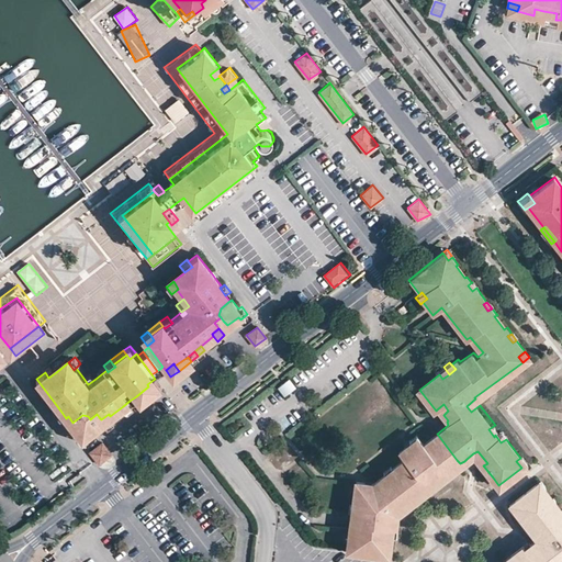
[(56,372),(51,364),(43,370),(45,372),(48,378),(56,372)]
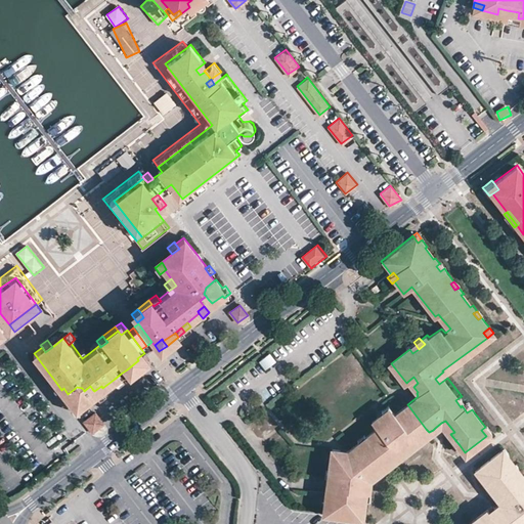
[(412,353),(419,349),(413,342),(407,347),(409,349),(412,353)]
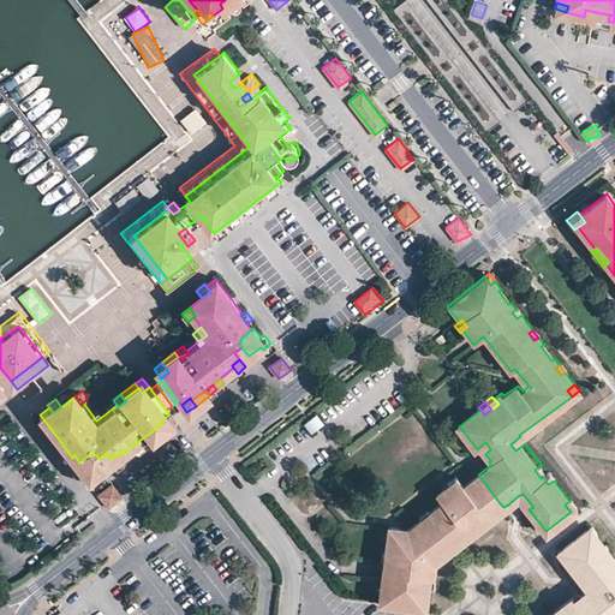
[(105,415),(99,406),(90,412),(96,421),(105,415)]
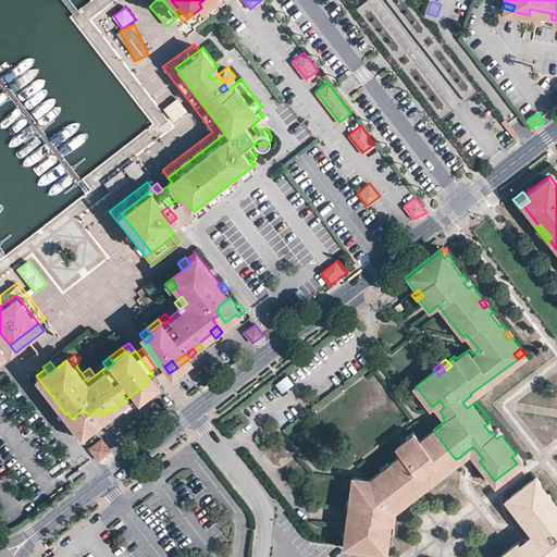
[(274,381),(282,390),(294,381),(286,371),(274,381)]
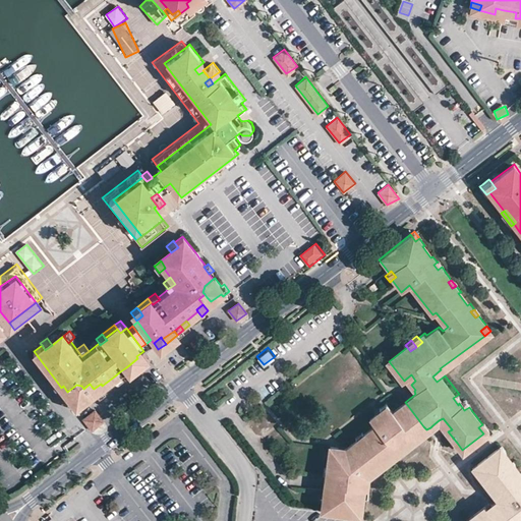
[(149,357),(143,351),(136,356),(137,358),(141,362),(149,357)]
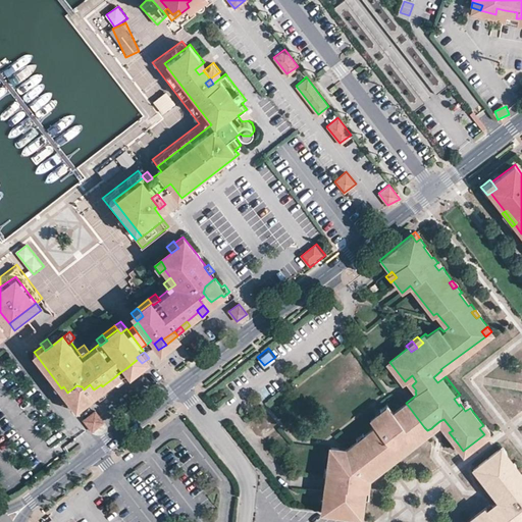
[(142,363),(138,359),(126,368),(129,372),(142,363)]
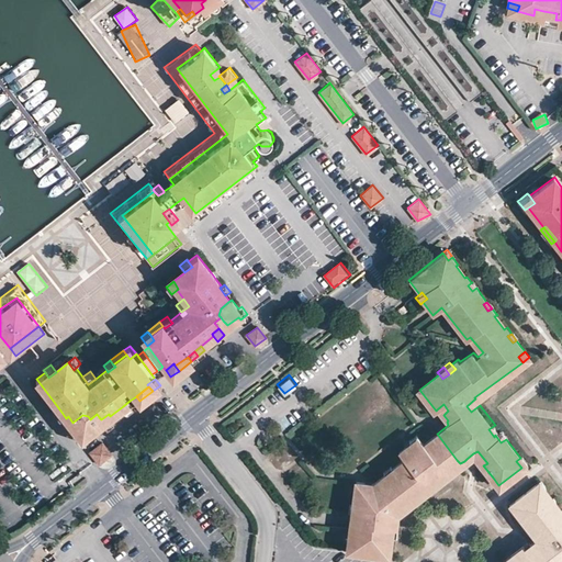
[(139,401),(136,396),(130,401),(133,406),(139,401)]
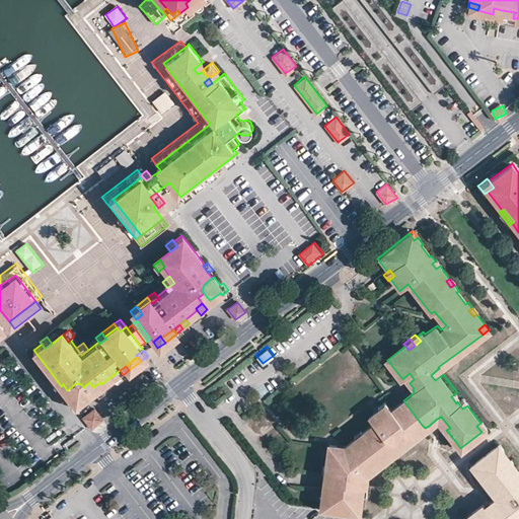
[(443,374),(439,368),(431,375),(435,380),(443,374)]
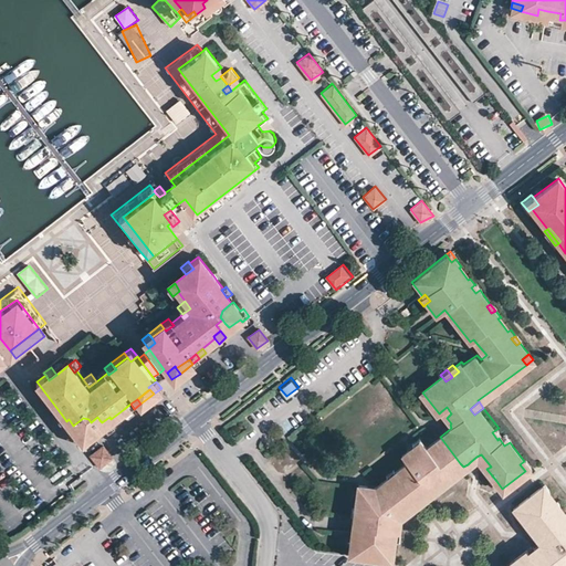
[(134,409),(130,404),(124,409),(127,415),(134,409)]
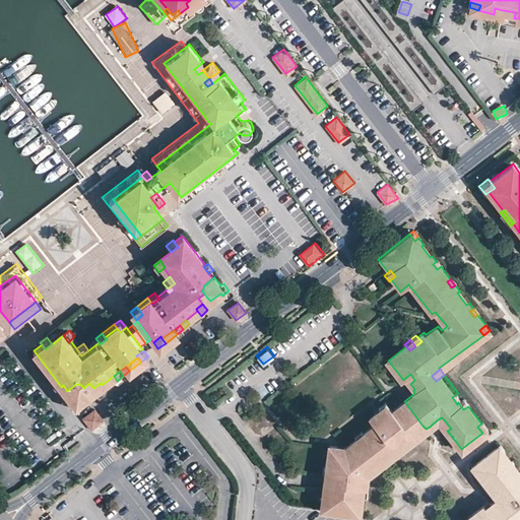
[(408,385),(410,384),(414,380),(410,374),(404,379),(408,385)]
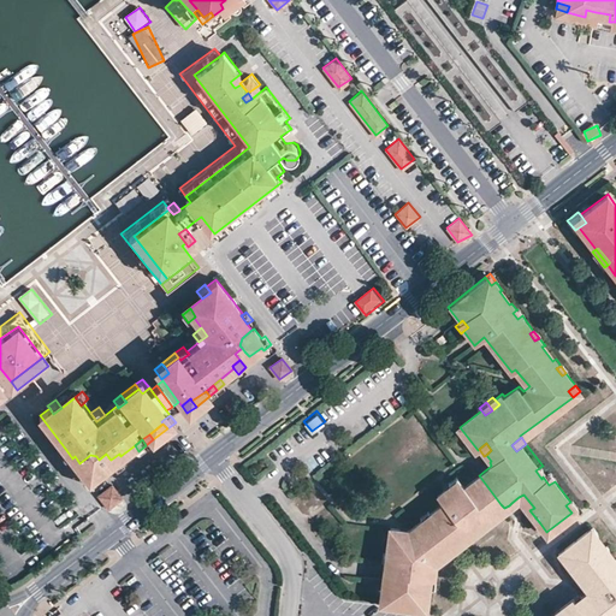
[(125,462),(120,456),(119,454),(111,460),(117,468),(125,462)]
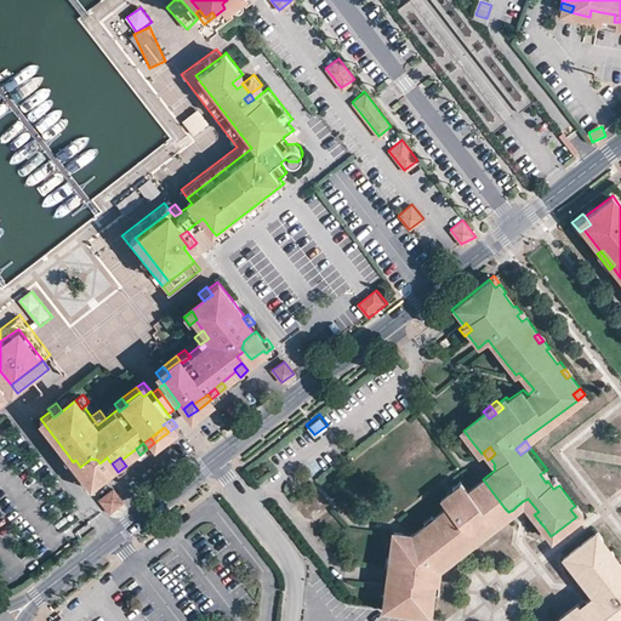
[(102,466),(100,463),(97,460),(91,459),(80,467),(79,468),(86,479),(84,482),(90,490),(97,484),(95,480),(107,472),(102,466)]
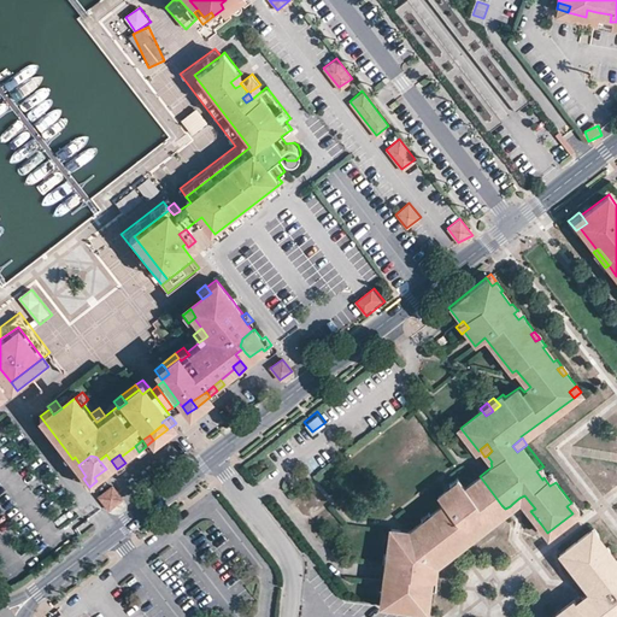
[(550,474),(544,466),(536,471),(542,480),(544,477),(550,474)]
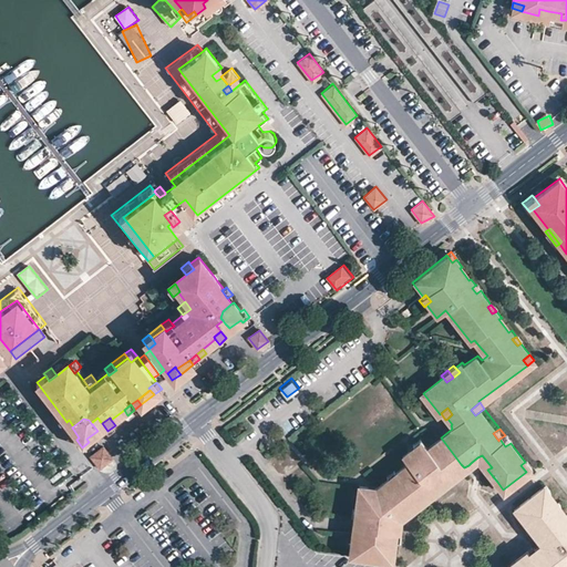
[(505,435),(500,439),(505,446),(511,443),(505,435)]
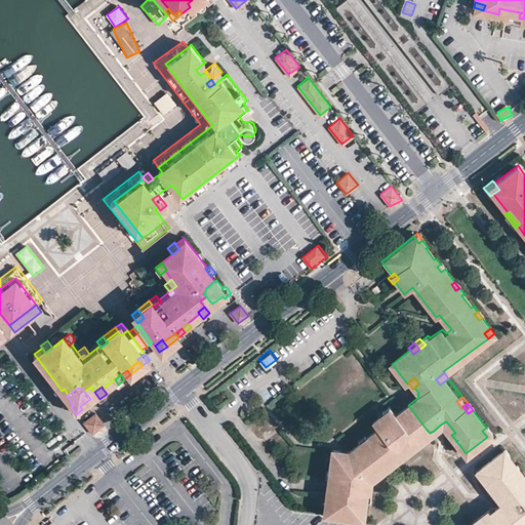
[(395,414),(394,412),(388,417),(384,413),(372,422),(377,430),(366,438),(369,442),(363,446),(360,443),(348,451),(333,449),(330,472),(335,472),(334,481),(329,480),(325,509),(334,510),(333,514),(354,516),(355,512),(363,513),(365,499),(368,499),(370,480),(375,476),(371,472),(378,468),(381,471),(394,461),(391,457),(397,452),(401,456),(406,452),(404,450),(417,441),(418,442),(423,438),(420,434),(427,430),(408,405),(395,414)]
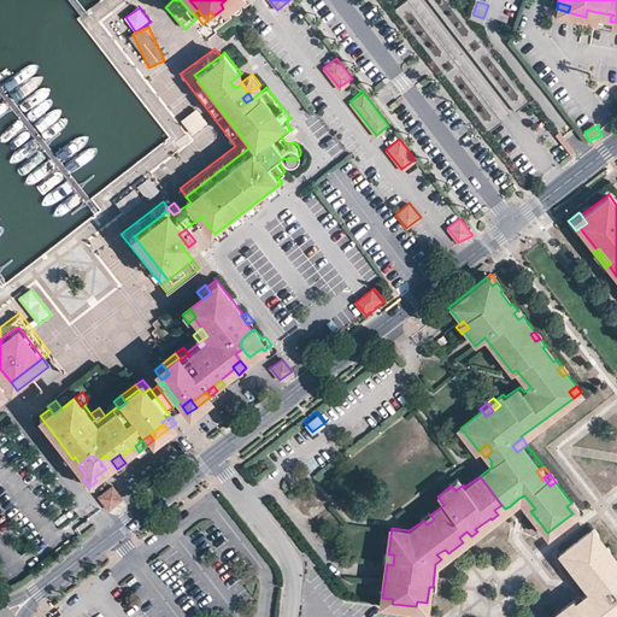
[(450,483),(451,486),(456,491),(463,485),(458,477),(450,483)]
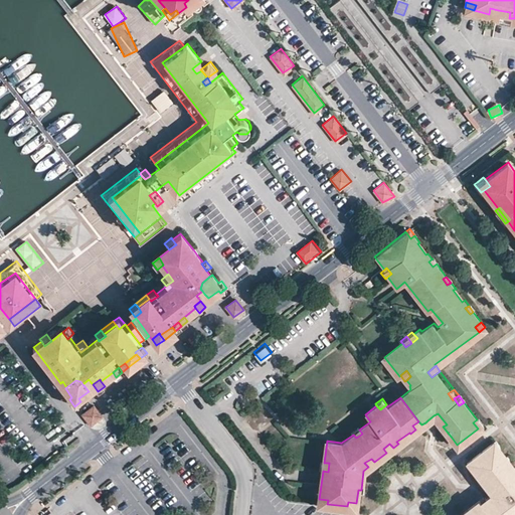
[(104,416),(95,405),(82,414),(92,425),(104,416)]
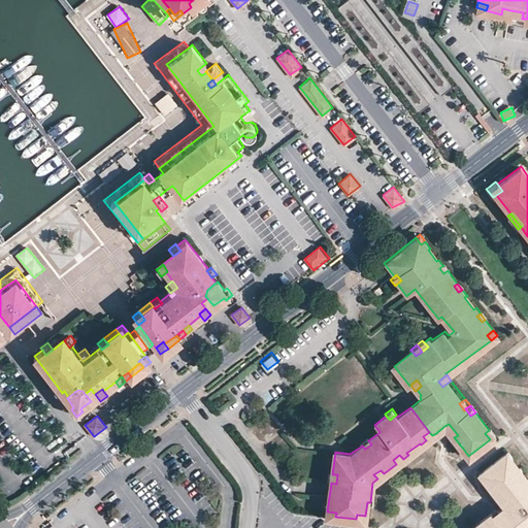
[(444,426),(454,437),(458,435),(449,424),(444,426)]
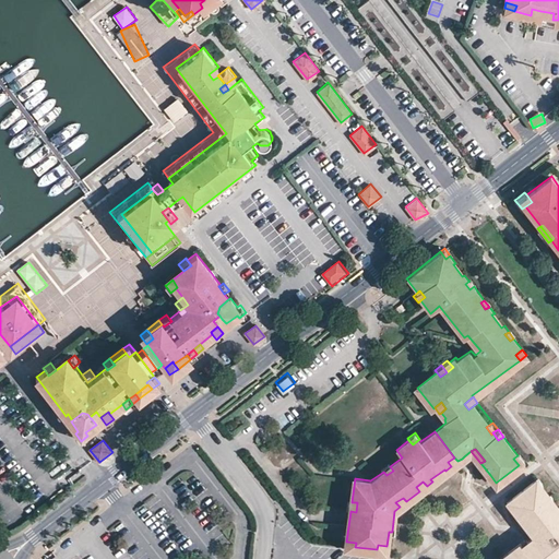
[(523,462),(518,455),(513,459),(519,465),(523,462)]
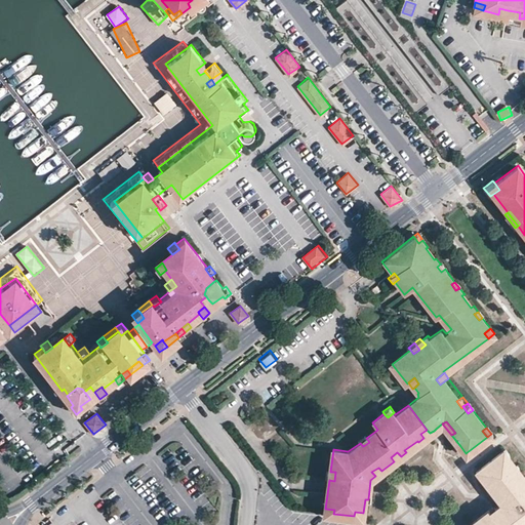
[(430,433),(427,430),(420,434),(423,438),(430,433)]
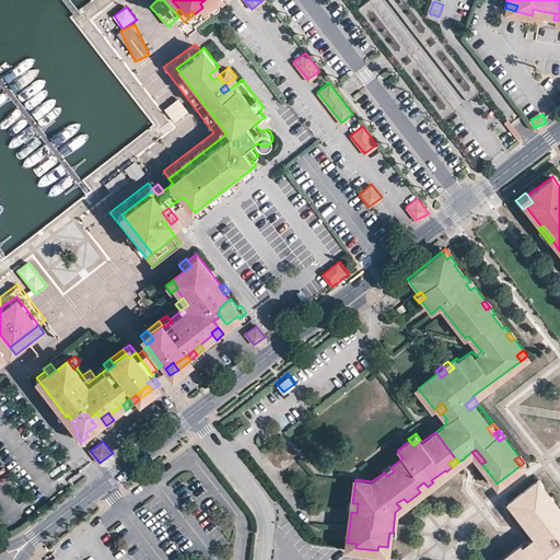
[(382,469),(384,473),(387,476),(394,471),(391,467),(389,464),(382,469)]
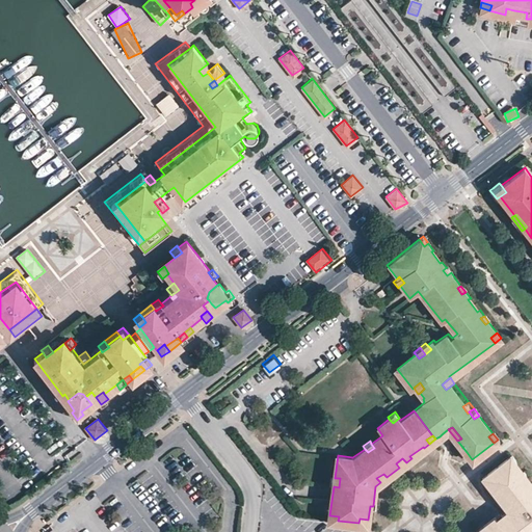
[(516,459),(513,454),(507,458),(511,463),(514,461),(516,459)]
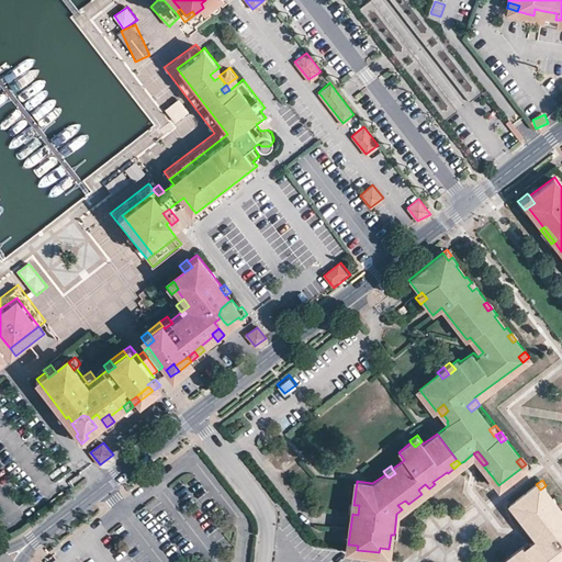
[(422,494),(429,489),(425,484),(418,490),(422,494)]
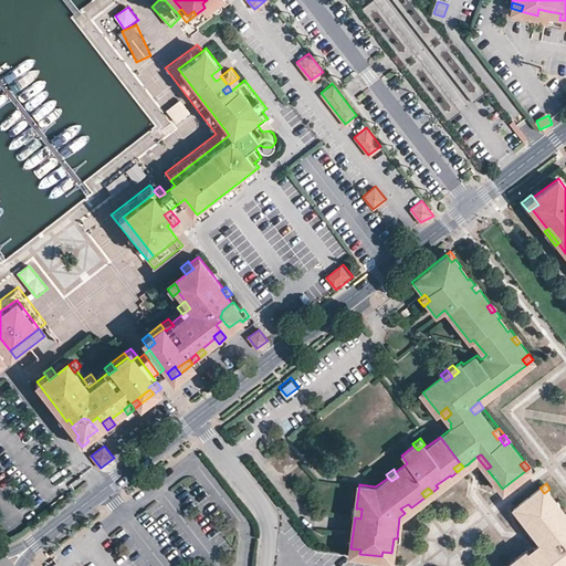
[(565,565),(565,520),(563,516),(565,514),(547,491),(544,493),(540,488),(519,503),(520,504),(523,509),(521,511),(533,527),(535,525),(540,530),(536,532),(542,538),(538,541),(542,545),(537,548),(544,557),(546,555),(546,556),(547,556),(549,559),(546,562),(549,565),(565,565)]
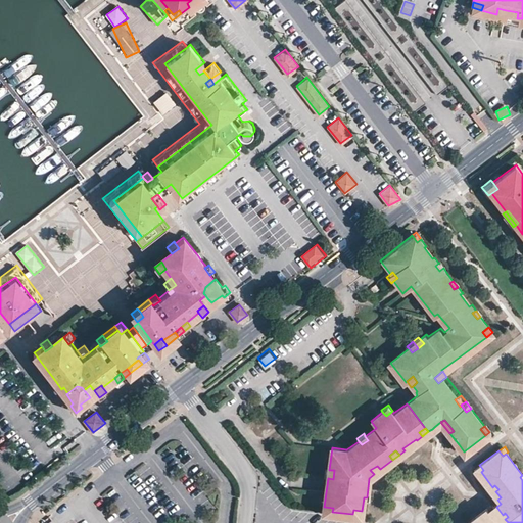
[(374,474),(380,469),(377,466),(370,470),(374,474)]
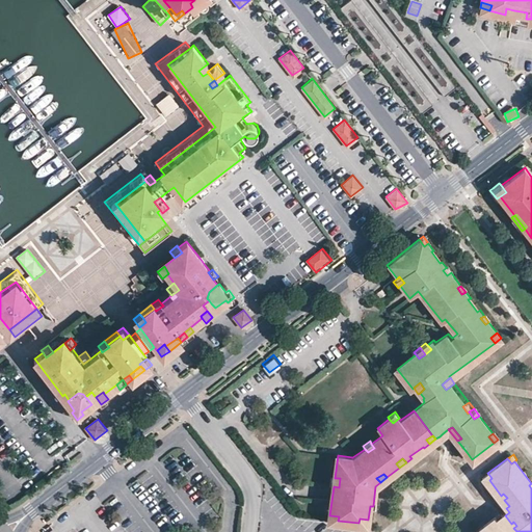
[(491,478),(488,474),(483,478),(486,482),(489,480),(491,478)]
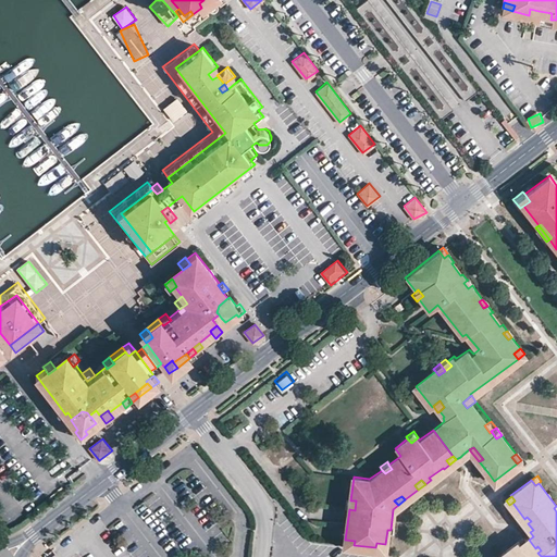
[(346,509),(349,509),(355,510),(356,500),(350,500),(347,499),(346,509)]
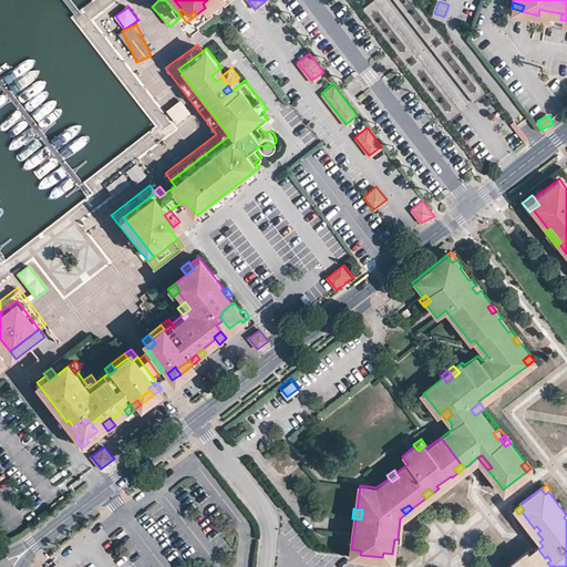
[(540,531),(536,526),(534,528),(531,531),(535,535),(537,533),(540,531)]
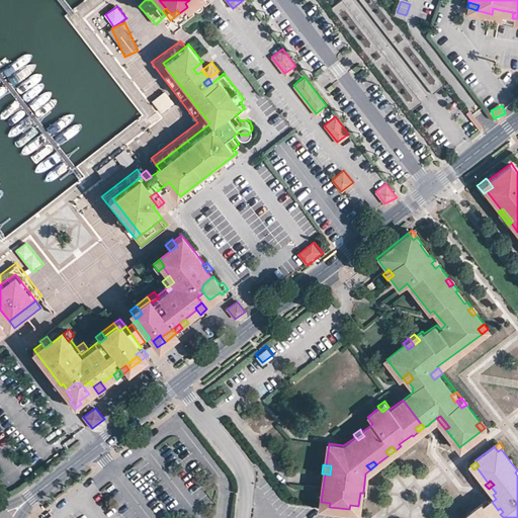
[(498,510),(492,502),(486,507),(494,517),(503,517),(500,514),(498,510)]
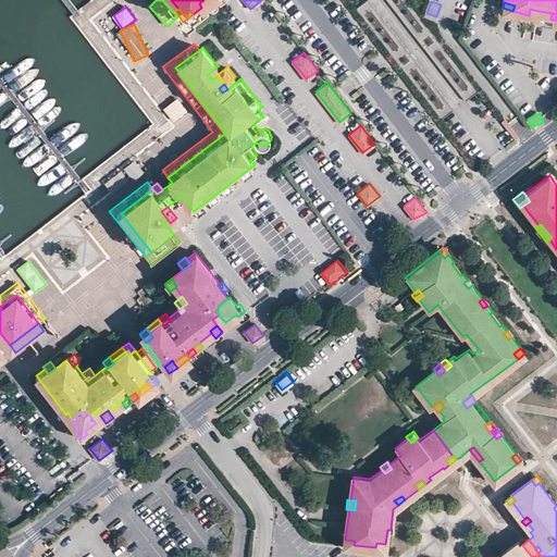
[(521,545),(517,548),(514,544),(497,556),(531,556),(522,545),(521,545)]
